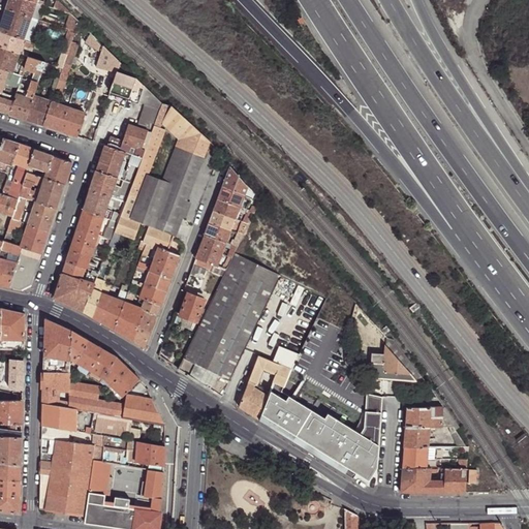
[(33,9),(36,2),(30,0),(9,0),(6,8),(31,17),(33,9)]
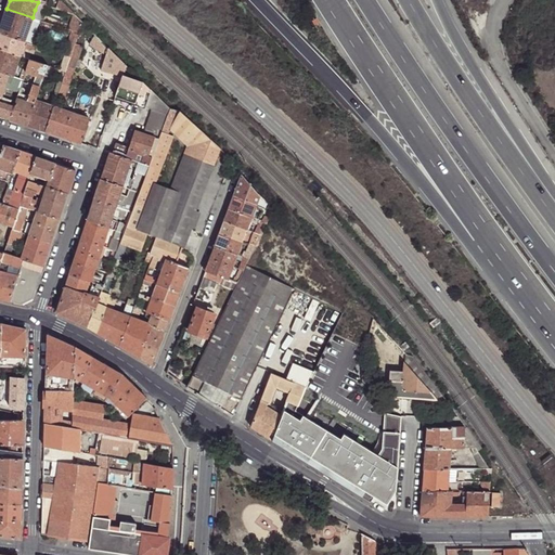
[(67,12),(75,15),(60,0),(55,0),(54,4),(54,5),(54,8),(62,11),(67,12)]
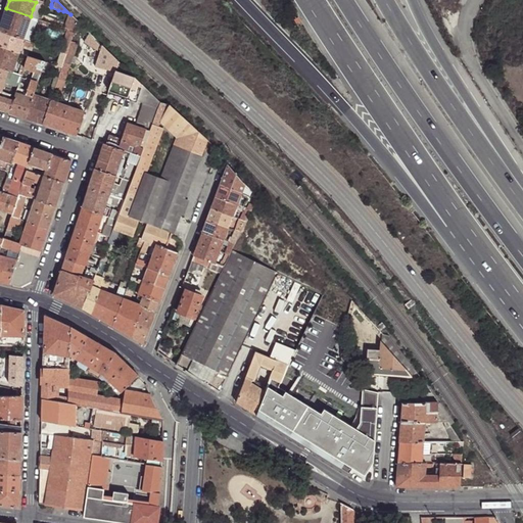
[(40,12),(43,4),(36,2),(33,9),(40,12)]
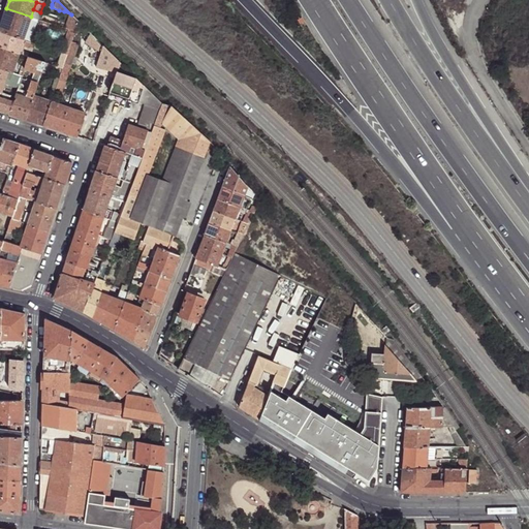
[(31,19),(31,17),(6,8),(0,28),(0,31),(24,39),(31,19)]
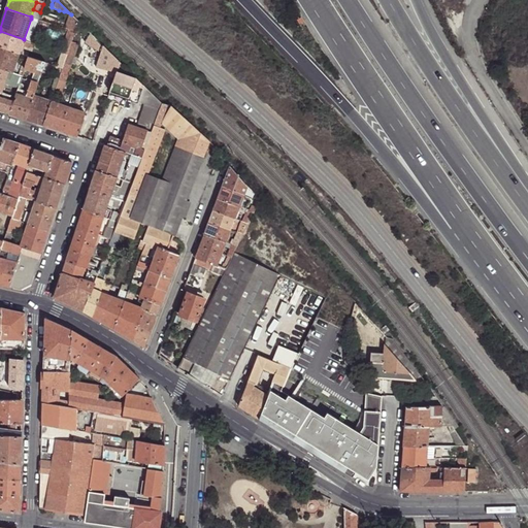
[(31,17),(38,20),(40,12),(33,9),(31,17)]
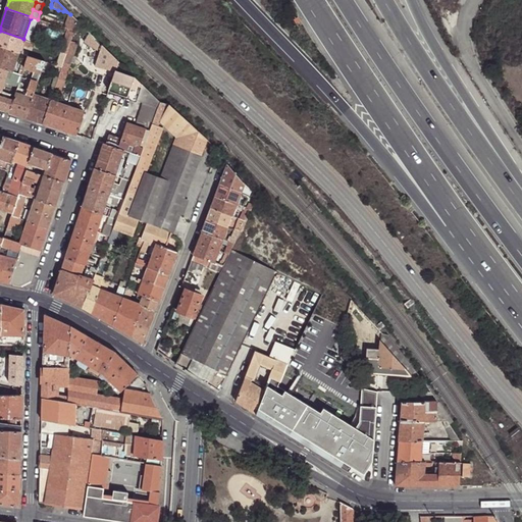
[(60,20),(75,25),(77,20),(70,14),(63,11),(60,18),(60,20)]
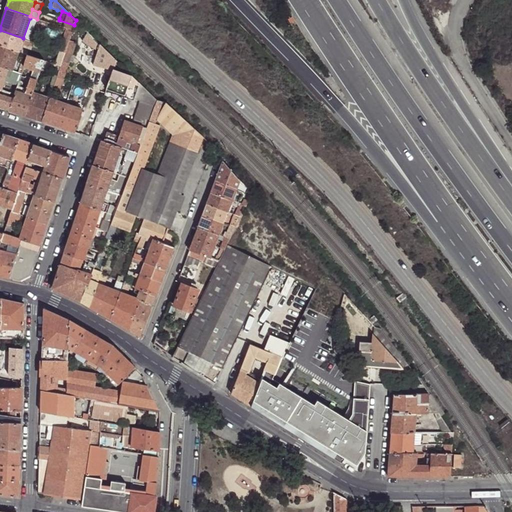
[(26,39),(27,39),(34,19),(30,18),(23,38),(26,39)]
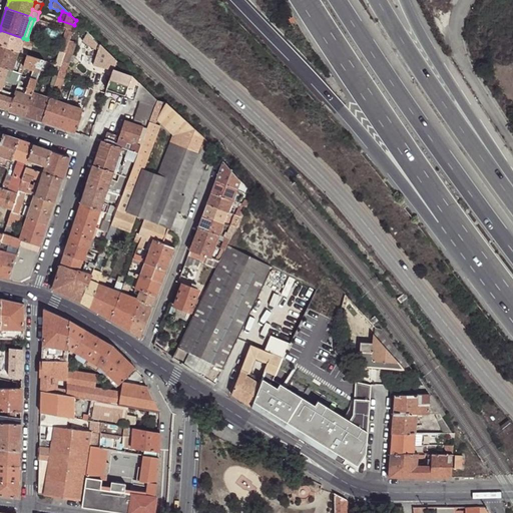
[(80,29),(86,30),(76,20),(74,25),(74,27),(80,29)]
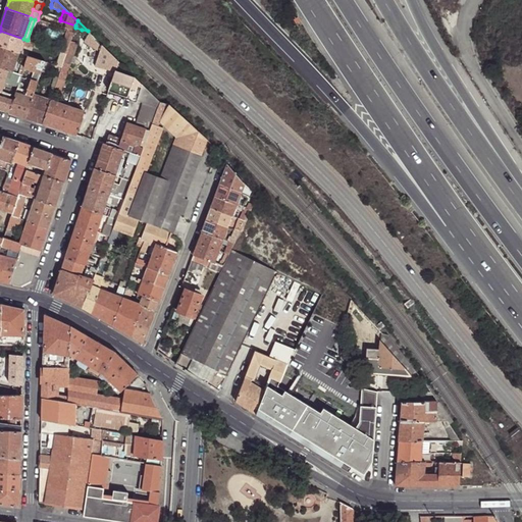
[(77,43),(82,30),(75,28),(74,32),(66,54),(62,67),(60,74),(55,88),(54,90),(54,91),(60,93),(70,65),(70,63),(73,56),(74,56),(79,44),(77,43)]
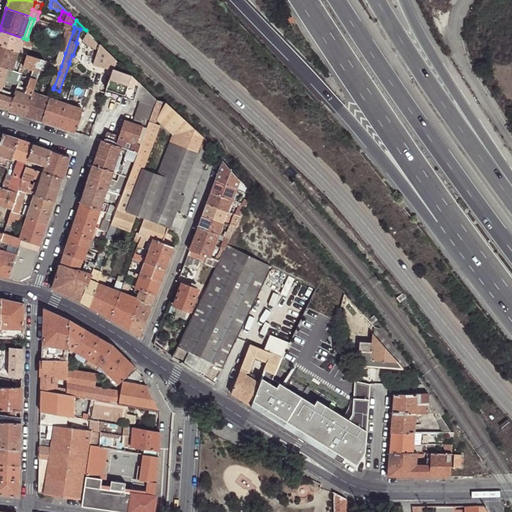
[(65,53),(73,31),(67,29),(59,51),(65,53)]
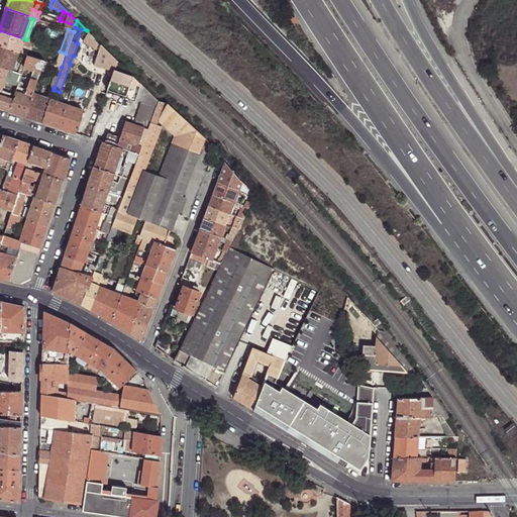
[(22,41),(23,38),(0,30),(0,46),(18,53),(22,41)]
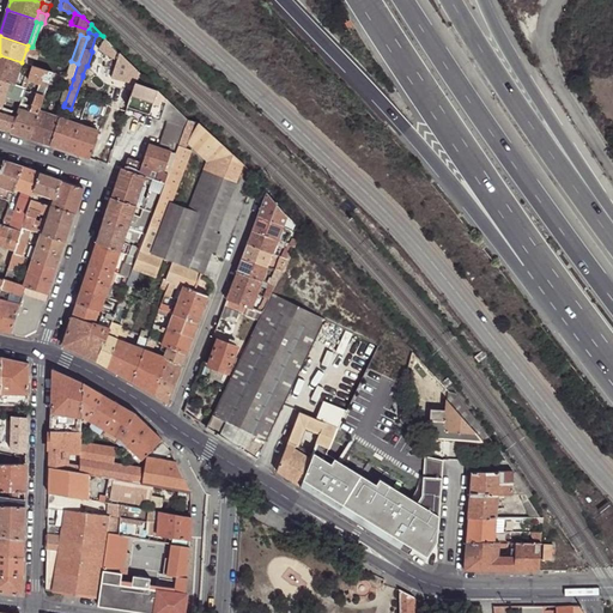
[(111,54),(114,47),(104,37),(99,50),(111,54)]
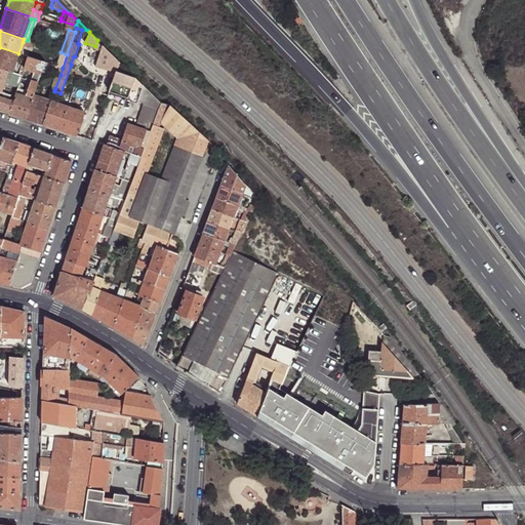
[(27,45),(28,40),(27,40),(26,43),(23,42),(18,53),(23,55),(27,45)]
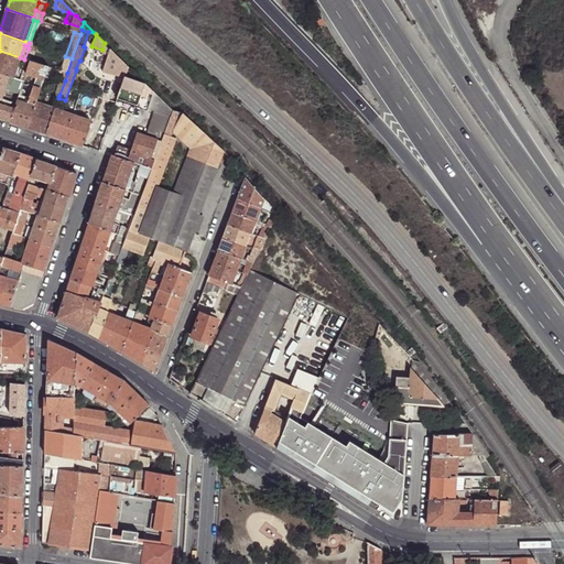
[(125,77),(128,66),(110,49),(102,72),(125,77)]
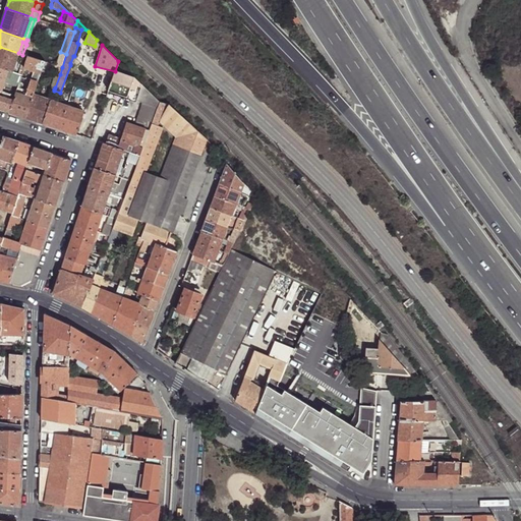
[(17,55),(18,53),(0,47),(0,67),(8,70),(12,71),(17,55)]
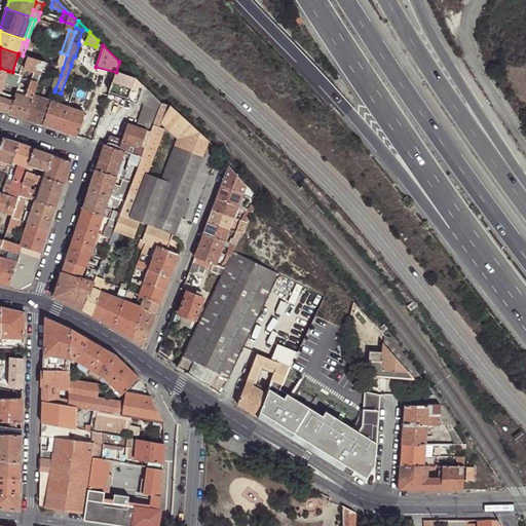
[(63,68),(67,54),(61,52),(57,66),(63,68)]
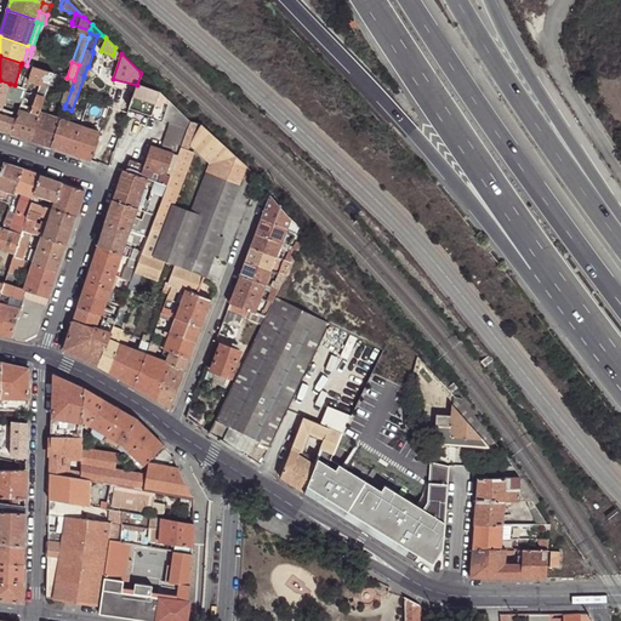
[(29,80),(33,67),(27,66),(26,68),(23,79),(29,80)]
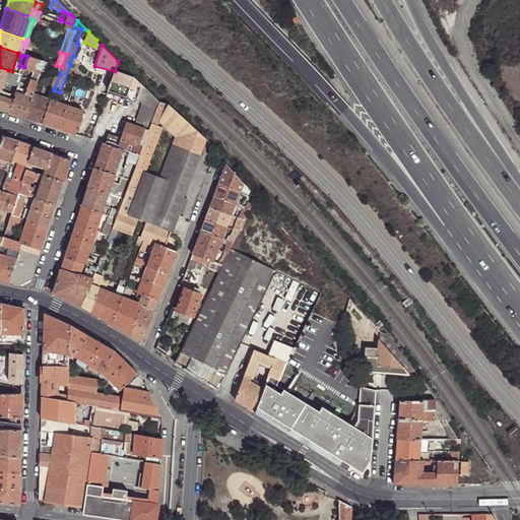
[(43,68),(45,62),(36,59),(27,56),(24,67),(30,69),(35,71),(41,73),(43,68)]
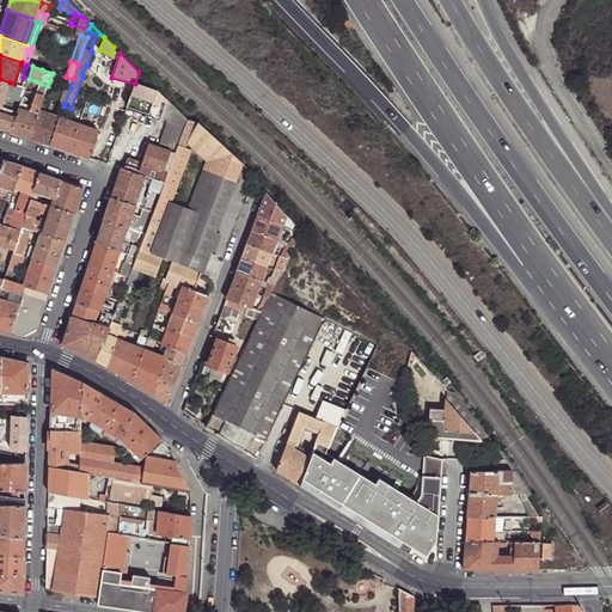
[(61,84),(63,77),(53,73),(50,80),(61,84)]
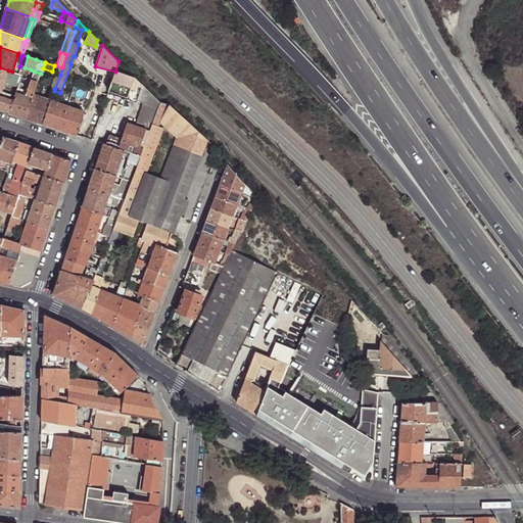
[(60,75),(62,67),(56,65),(54,65),(52,72),(60,75)]
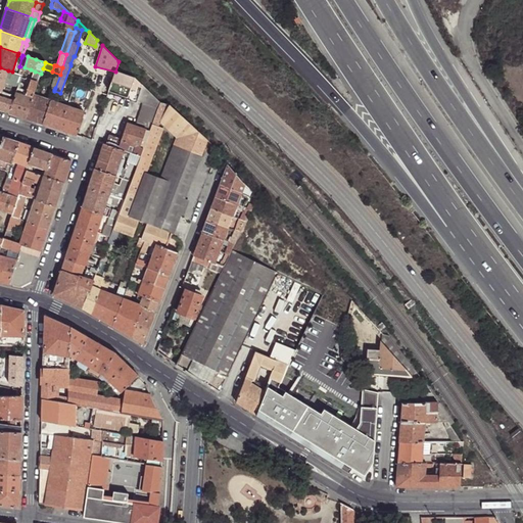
[(18,86),(22,76),(19,75),(12,72),(8,70),(4,82),(18,86)]
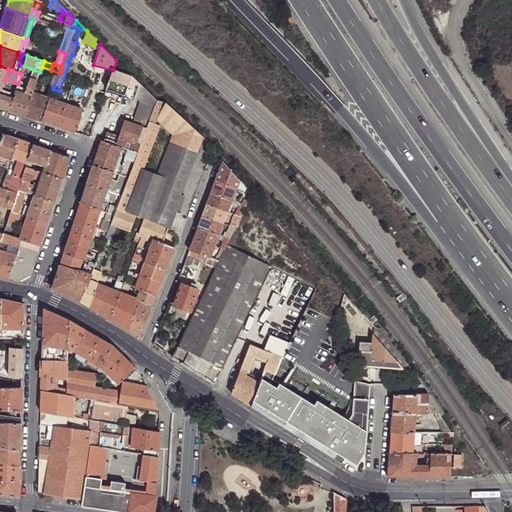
[(113,70),(106,89),(124,96),(130,77),(113,70)]
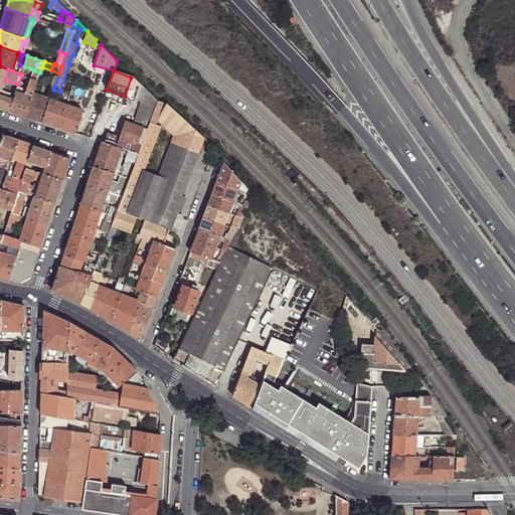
[(157,101),(132,76),(131,77),(125,97),(134,99),(134,100),(140,102),(134,122),(147,127),(149,123),(157,101)]
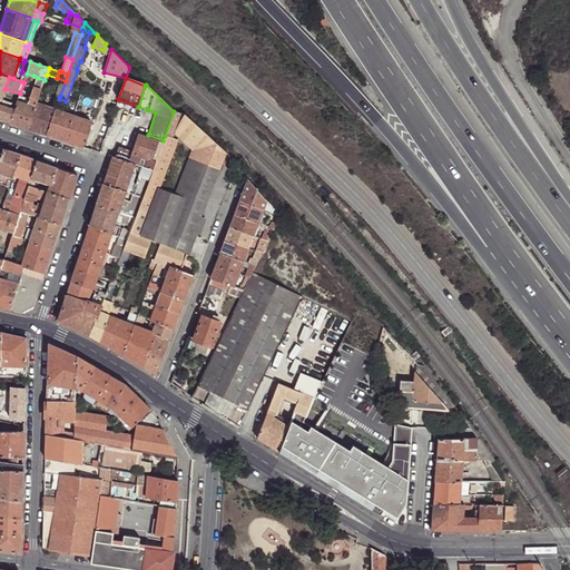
[(36,104),(40,90),(33,87),(29,99),(27,105),(35,107),(36,104)]
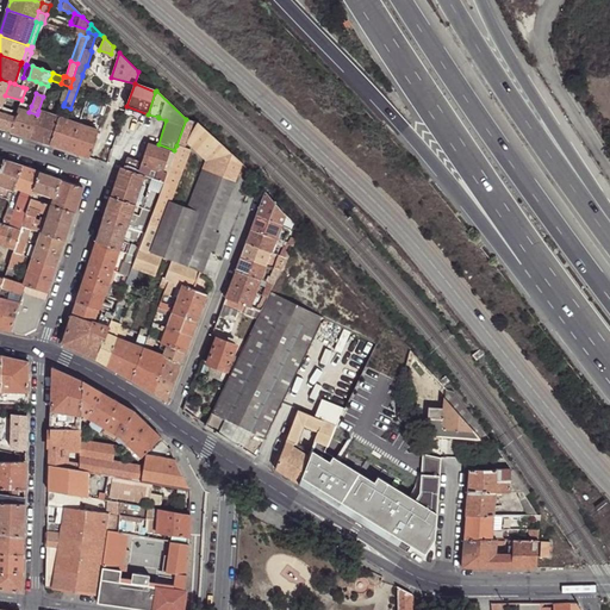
[(17,118),(18,111),(2,106),(0,105),(0,126),(12,131),(17,118)]
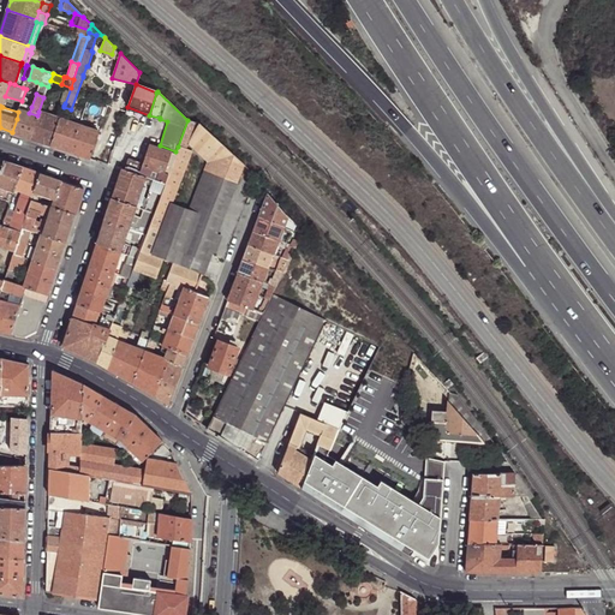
[(23,111),(19,109),(18,112),(17,119),(12,132),(30,138),(37,115),(29,113),(23,111)]
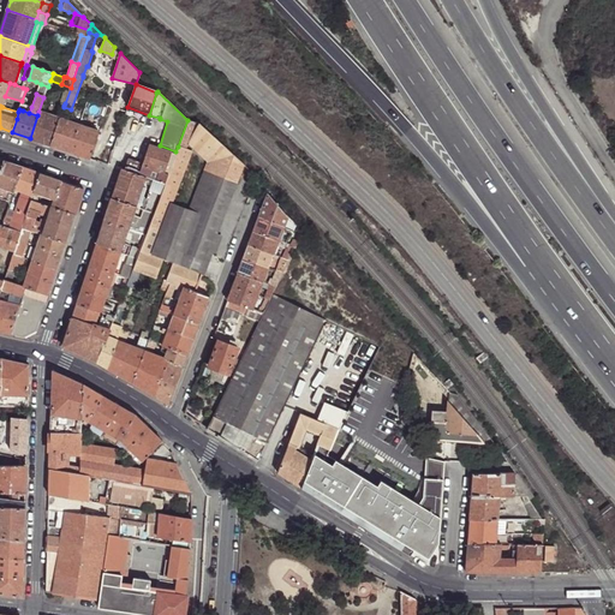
[(60,119),(39,112),(37,115),(30,138),(52,145),(60,119)]
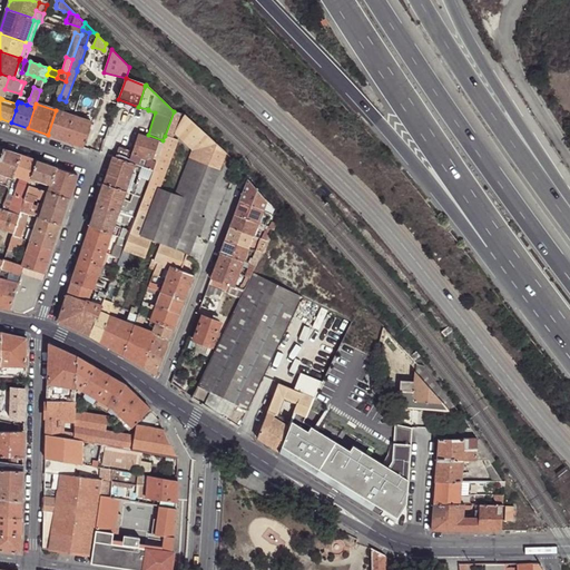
[(72,116),(56,110),(48,135),(65,141),(72,116)]
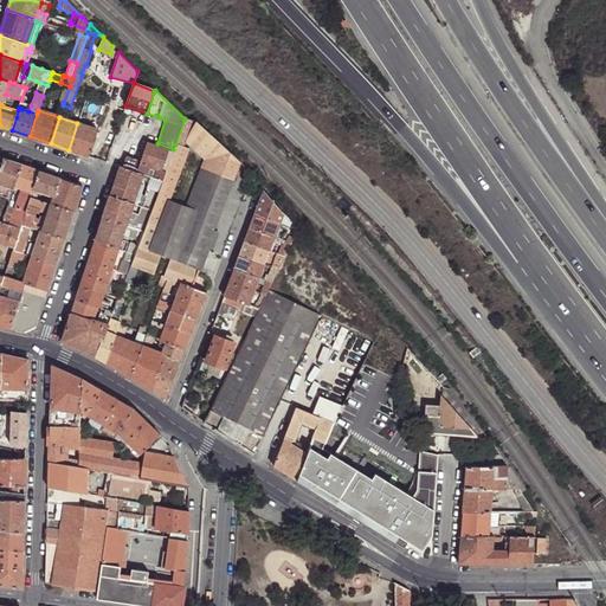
[(239,162),(195,122),(185,141),(207,159),(239,162)]
